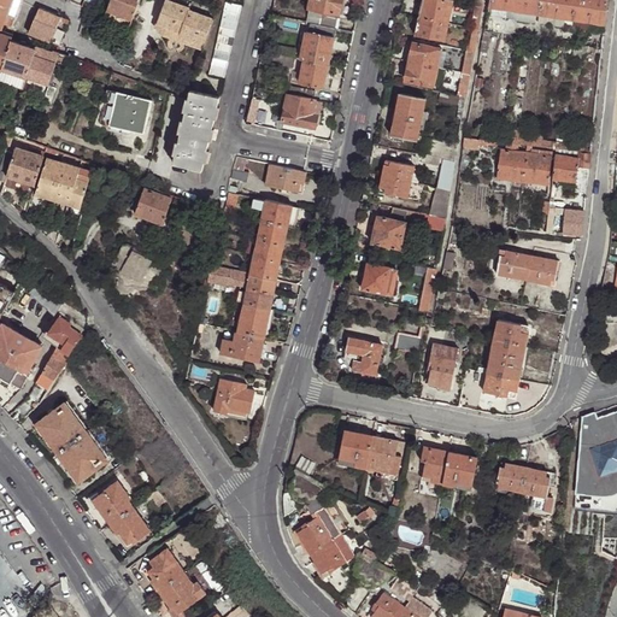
[(0,0),(0,29),(0,30),(3,24),(4,21),(5,16),(10,0),(0,0)]
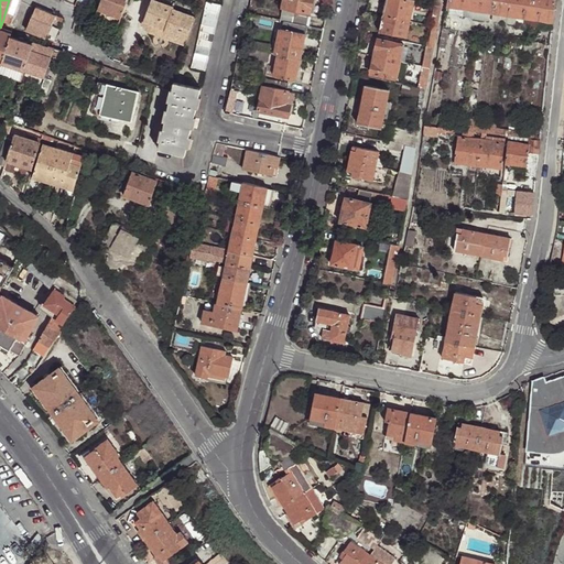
[(120,18),(126,0),(100,0),(97,9),(120,18)]
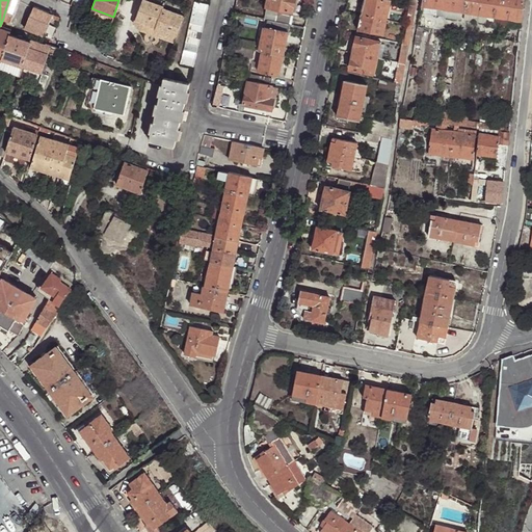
[(139,29),(158,36),(168,6),(163,4),(164,2),(158,0),(141,0),(134,20),(139,29)]
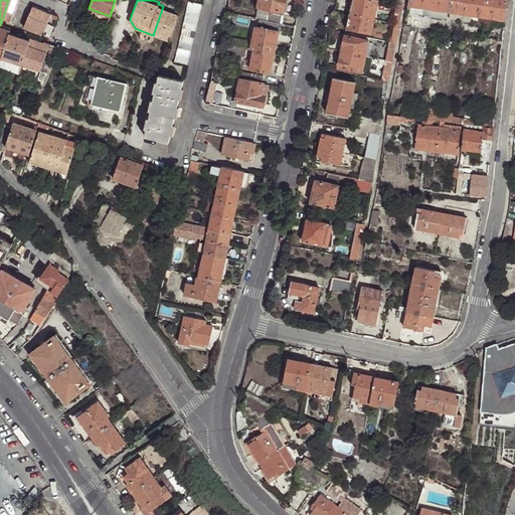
[(284,8),(285,0),(260,0),(259,6),(270,9),(283,12),(284,8)]
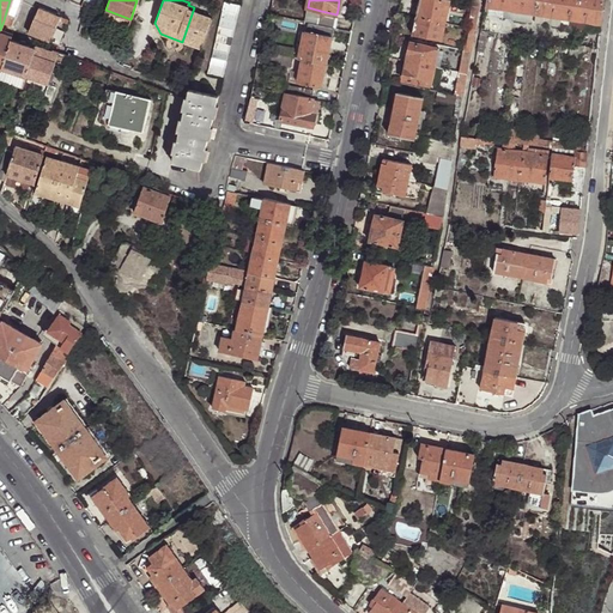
[(447,0),(418,0),(416,17),(444,23),(449,0),(447,0)]
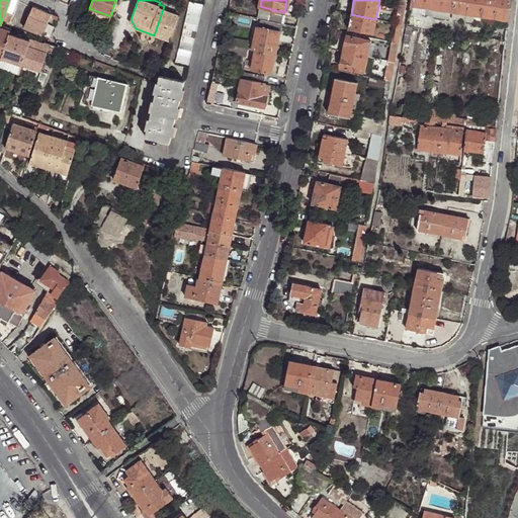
[(411,0),(411,6),(450,12),(451,0),(411,0)]
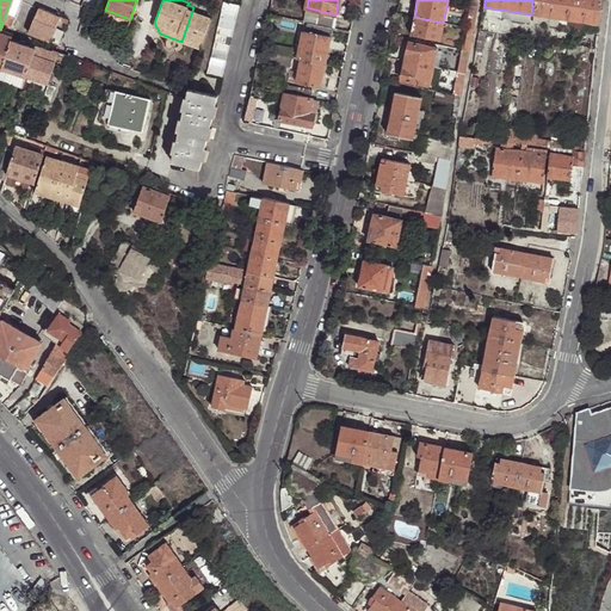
[(602,0),(536,0),(535,14),(543,16),(551,17),(559,18),(567,19),(584,23),(599,24),(602,0)]
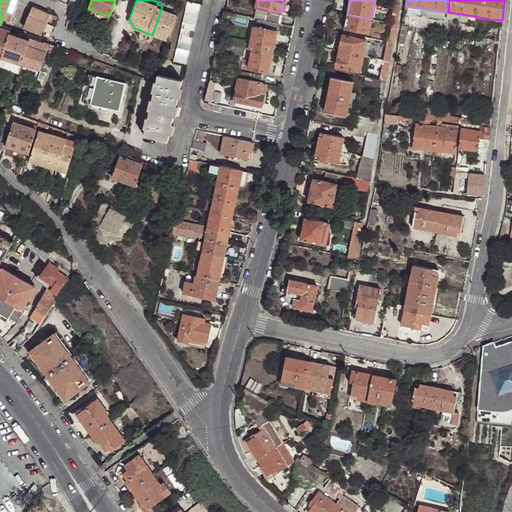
[(188,1),(173,61),(187,64),(200,5),(188,1)]
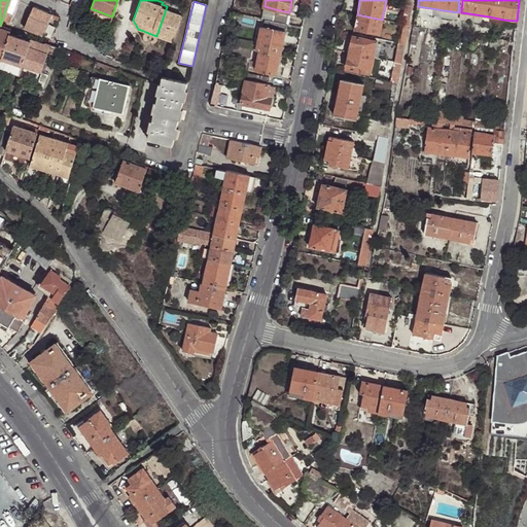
[(405,4),(400,24),(402,24),(409,26),(412,6),(405,4)]
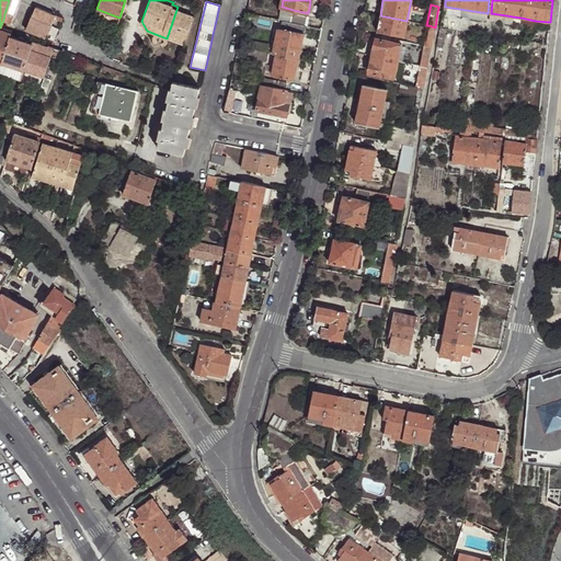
[(182,44),(194,12),(178,7),(167,38),(182,44)]
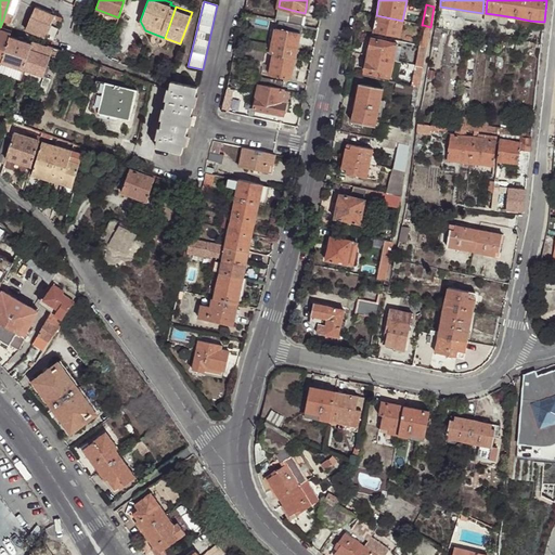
[(35,8),(25,29),(44,37),(46,34),(50,24),(52,18),(54,16),(54,15),(35,8)]
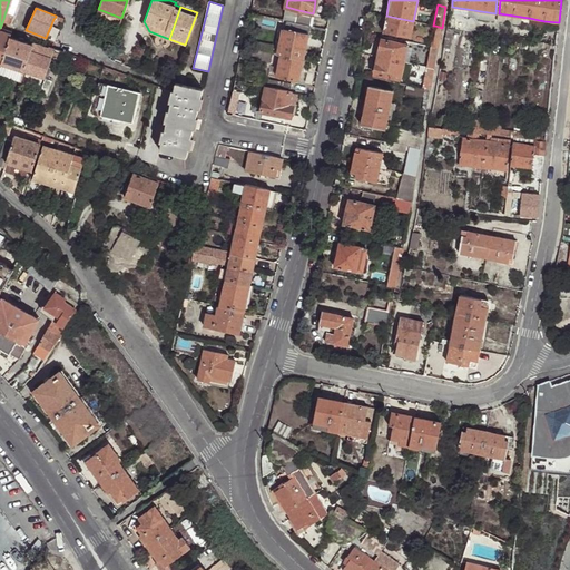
[(118,26),(121,18),(98,9),(95,17),(118,26)]
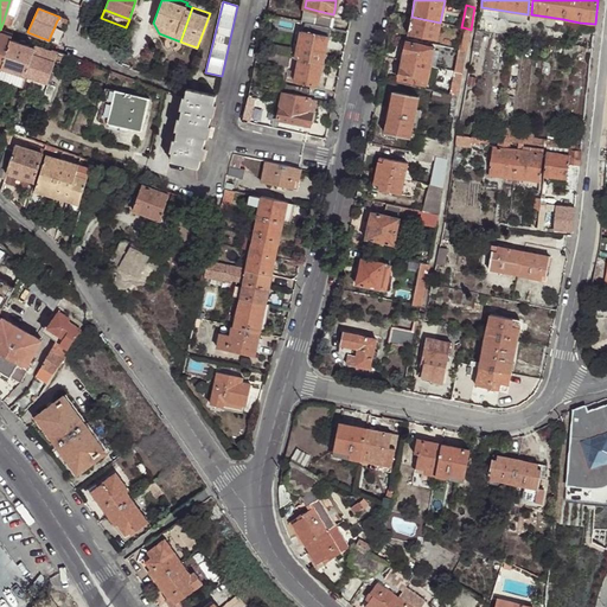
[(314,24),(332,27),(333,17),(317,13),(315,17),(314,24)]
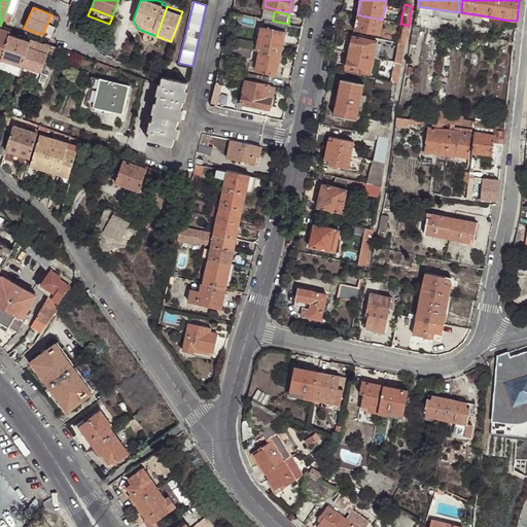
[(382,20),(357,14),(353,30),(379,35),(382,20)]
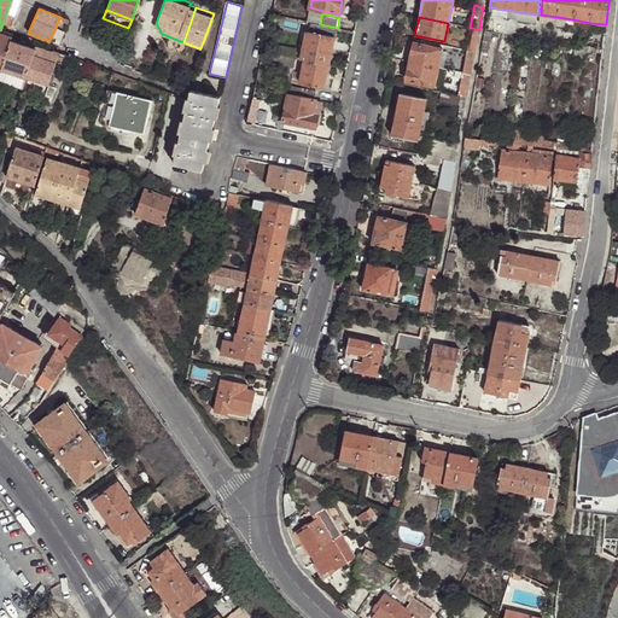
[(590,30),(590,23),(573,19),(572,28),(590,30)]
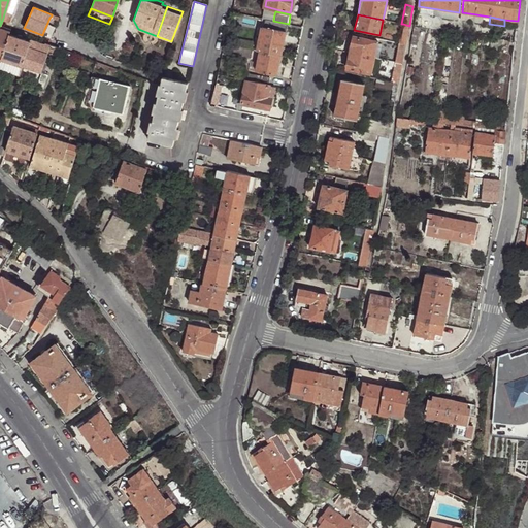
[(55,26),(47,23),(43,32),(52,33),(55,26)]
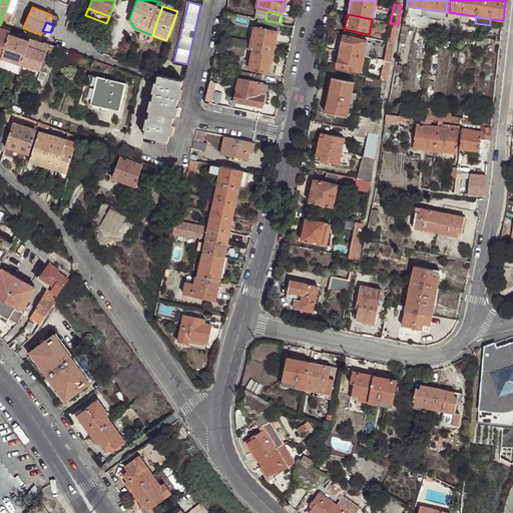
[(392,23),(388,42),(394,43),(398,25),(392,23)]
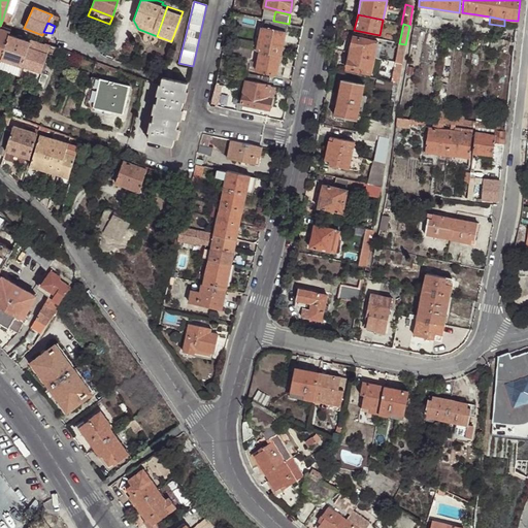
[(261,51),(282,55),(287,31),(263,27),(262,31),(258,50),(261,51)]
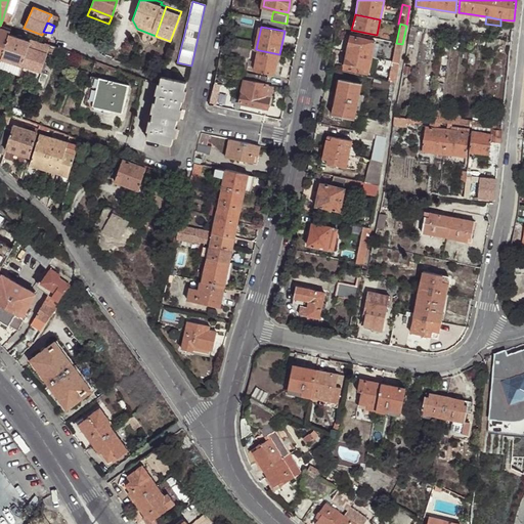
[(0,57),(0,58),(8,35),(3,33),(0,31),(0,57)]
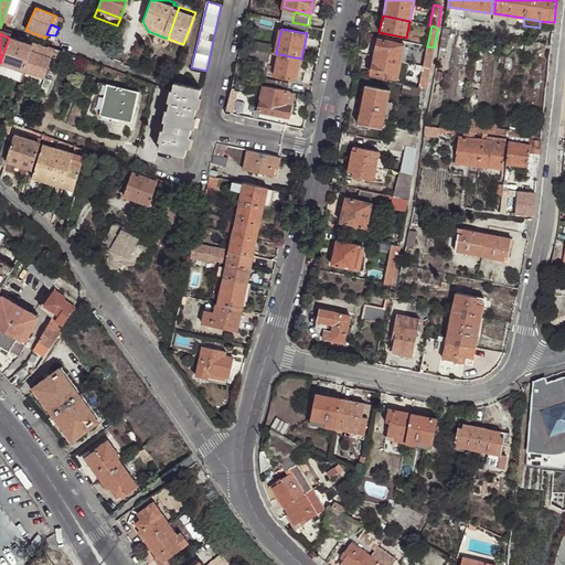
[(24,71),(31,44),(22,41),(18,40),(9,38),(0,63),(24,71)]
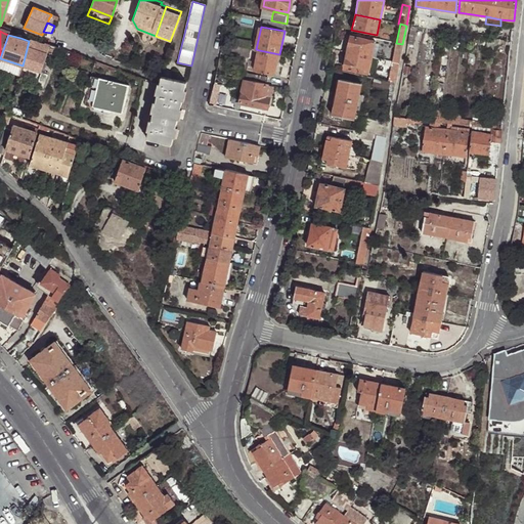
[(461,44),(469,46),(471,37),(463,35),(461,44)]
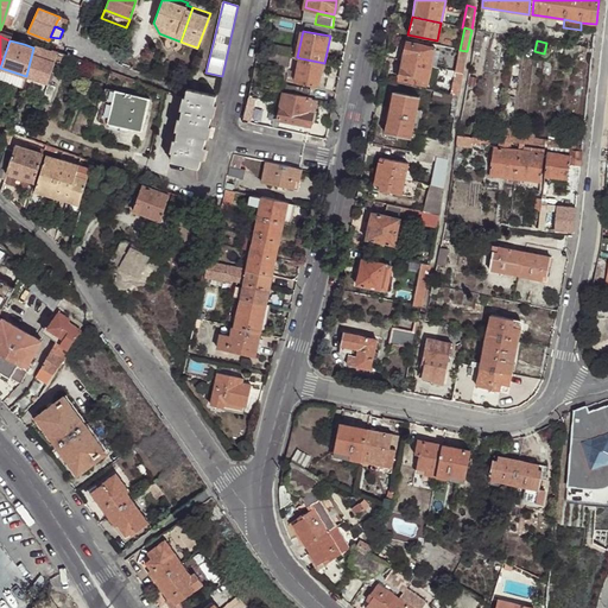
[(406,43),(401,61),(429,67),(432,48),(406,43)]
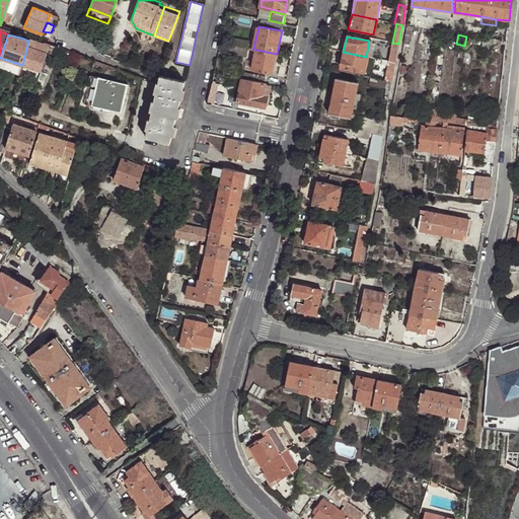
[(47,50),(49,45),(49,44),(44,42),(43,43),(29,39),(28,41),(22,65),(41,71),(47,50)]
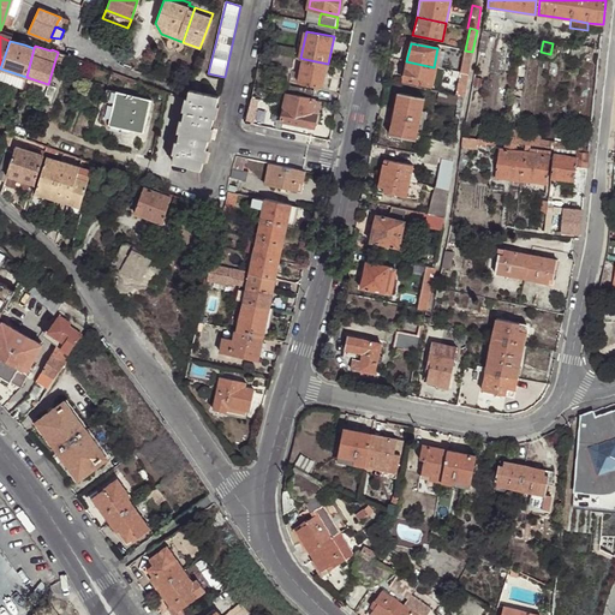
[(463,57),(459,72),(467,73),(472,52),(465,51),(464,51),(463,57)]
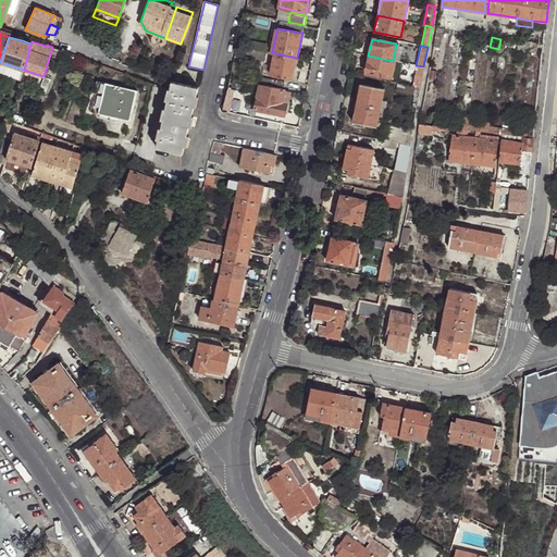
[(267,57),(268,51),(249,48),(248,53),(267,57)]
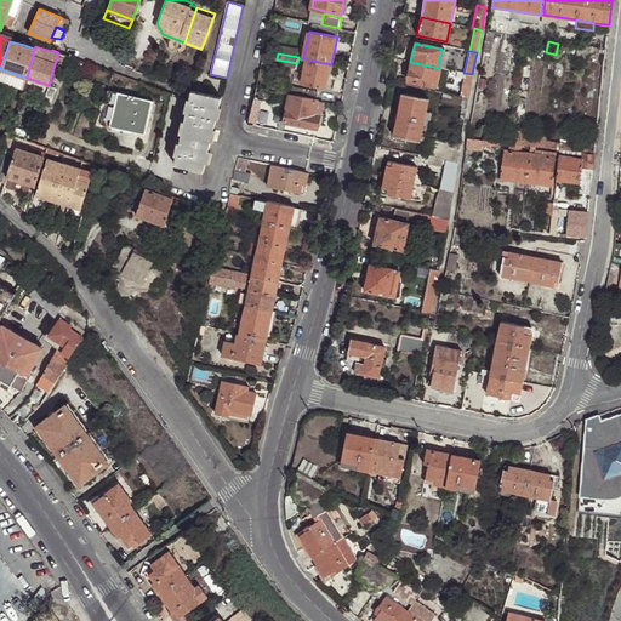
[(326,89),(331,64),(307,60),(302,84),(326,89)]
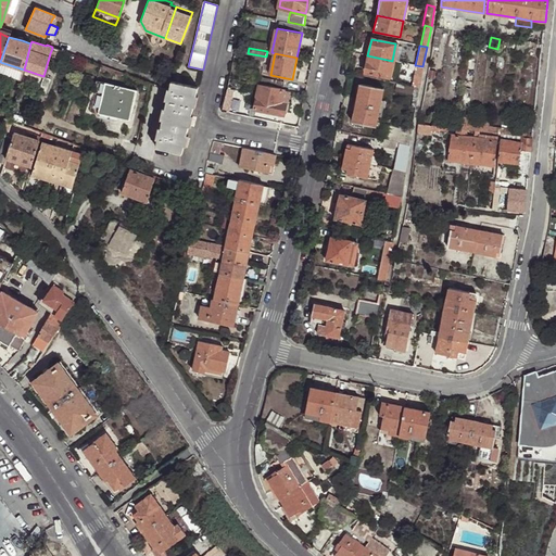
[(392,61),(367,55),(365,73),(389,77),(392,61)]
